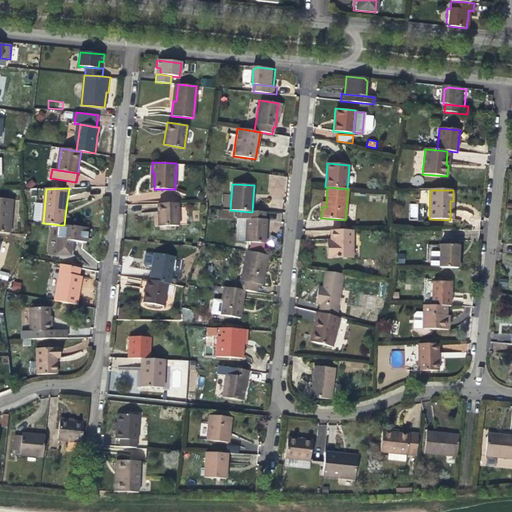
[(0,232),(10,233),(13,199),(0,198),(0,232)]
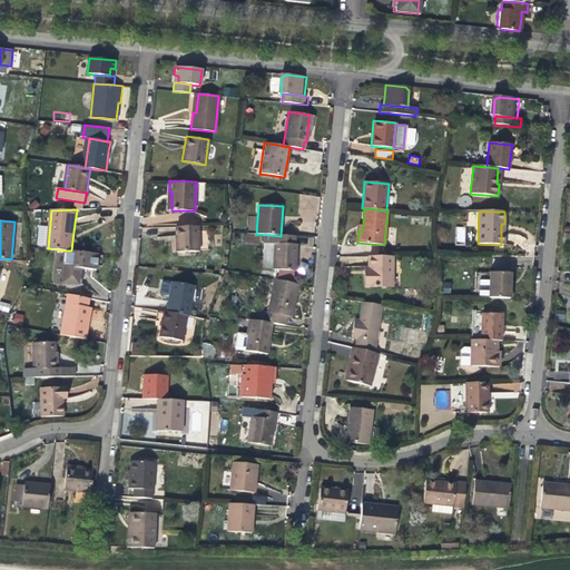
[(198,225),(175,226),(176,238),(176,251),(198,249),(198,225)]
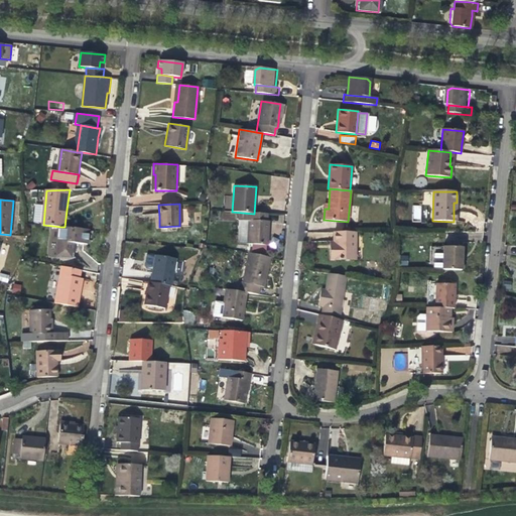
[(421,222),(421,205),(412,206),(412,222),(421,222)]
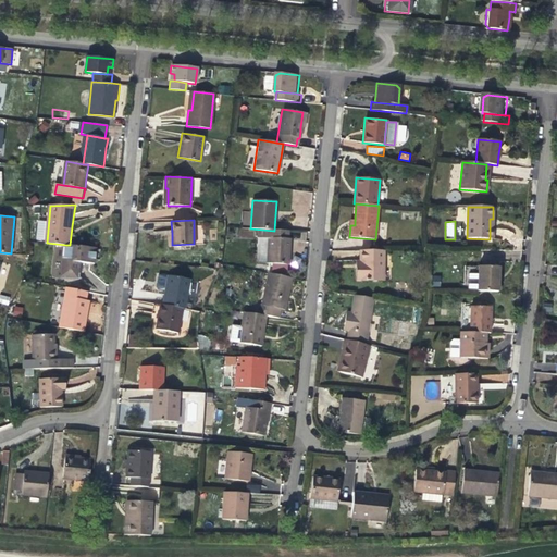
[(270,238),(268,263),(288,265),(289,252),(291,239),(270,238)]
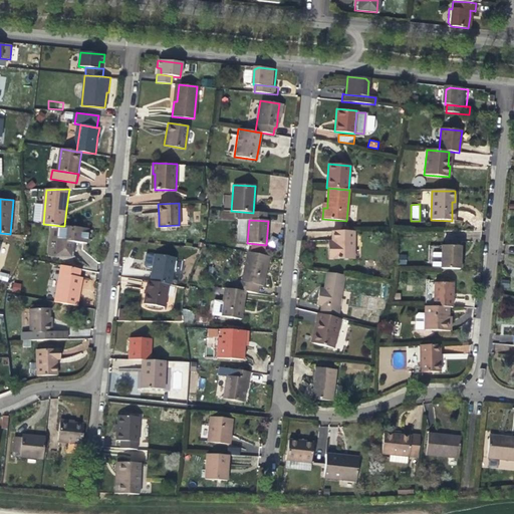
[(59,240),(74,242),(77,242),(88,243),(90,229),(64,226),(61,226),(59,240)]
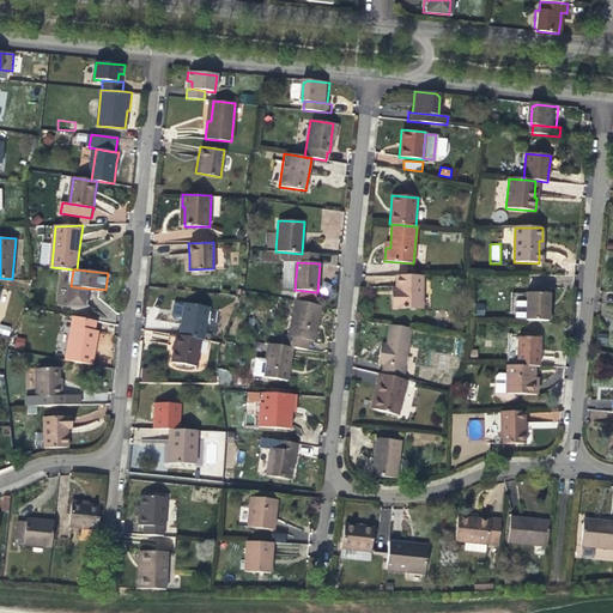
[(398,275),(398,289),(398,296),(393,296),(393,310),(424,310),(424,275),(398,275)]
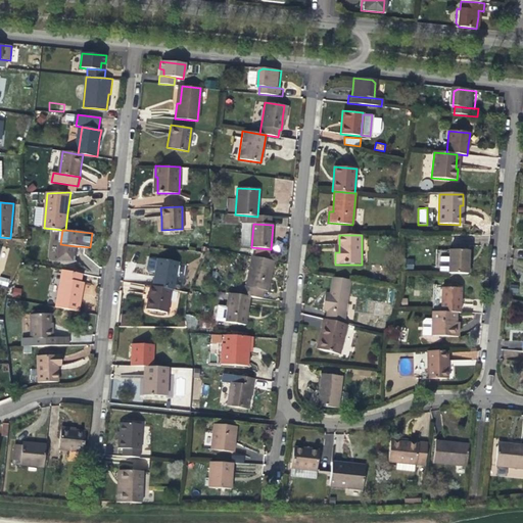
[(74,260),(76,246),(60,244),(59,259),(74,260)]
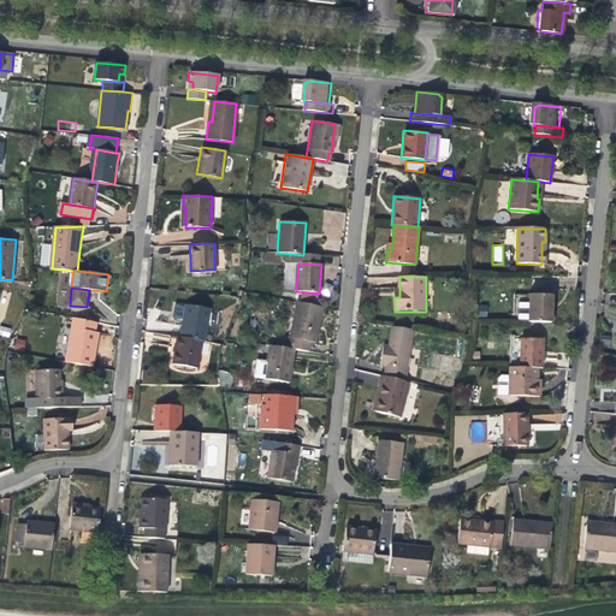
[(526,323),(526,296),(515,296),(514,323),(526,323)]
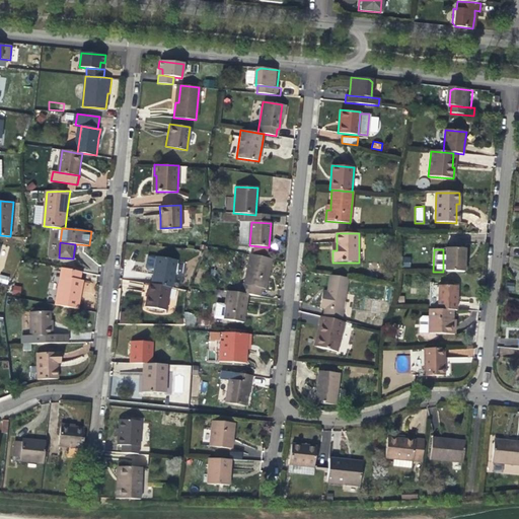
[(443,249),(443,272),(465,273),(465,262),(465,250),(443,249)]
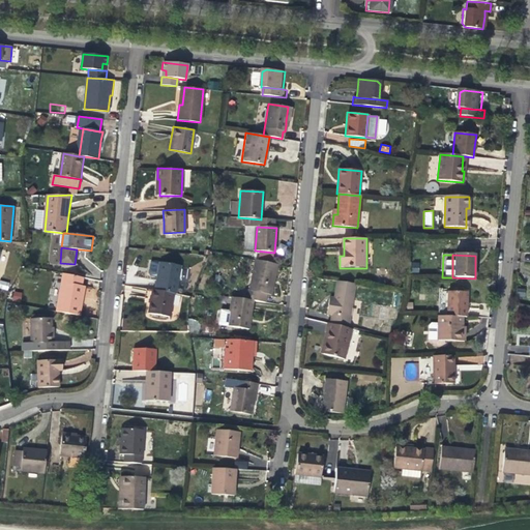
[(255,260),(249,291),(267,295),(272,295),(274,284),(277,264),(255,260)]
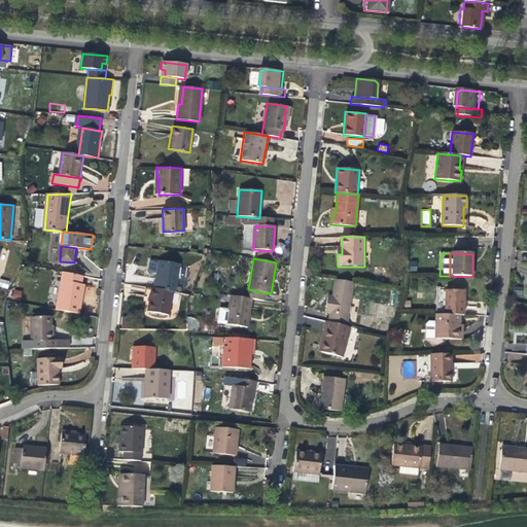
[(155,274),(152,288),(172,292),(174,292),(179,265),(159,260),(155,274)]
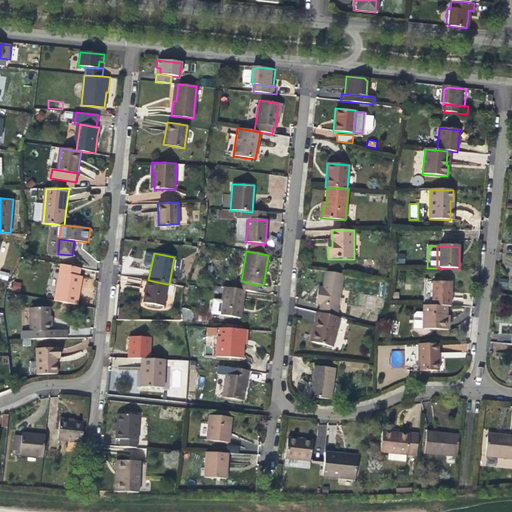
[(60,273),(79,277),(81,268),(62,264),(60,273)]
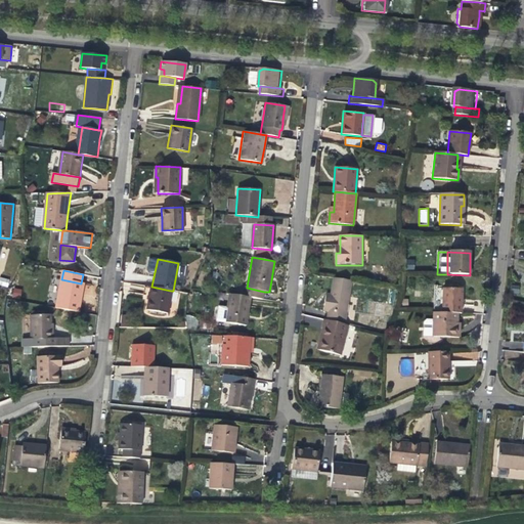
[(0,277),(0,286),(8,287),(9,278),(0,277)]
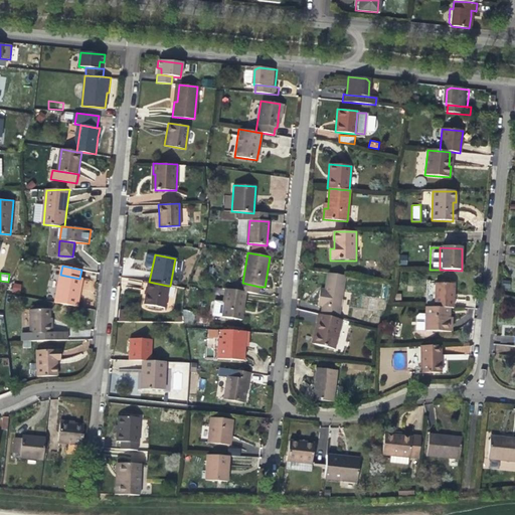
[(76,295),(79,279),(60,275),(54,304),(77,309),(80,295),(76,295)]
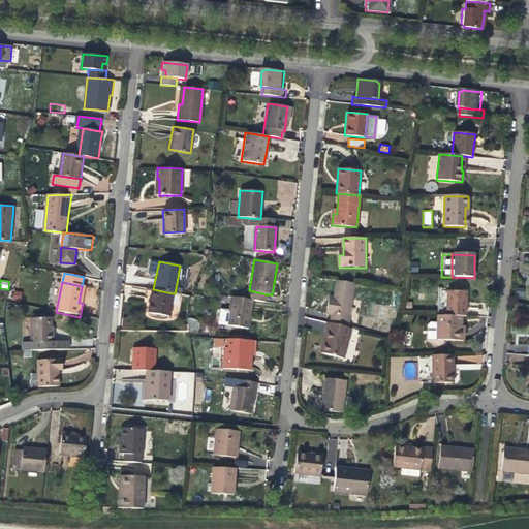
[(332,315),(331,324),(348,329),(355,284),(337,282),(334,298),(334,304),(329,303),(328,314),(332,315)]
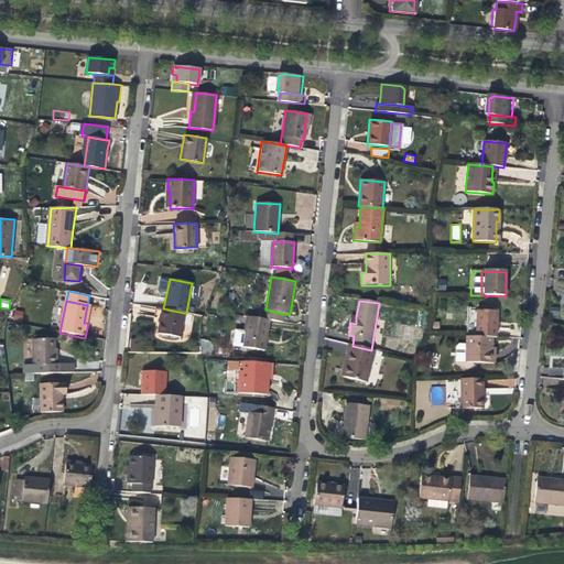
[(179,338),(184,313),(163,308),(162,308),(159,322),(156,334),(179,338)]
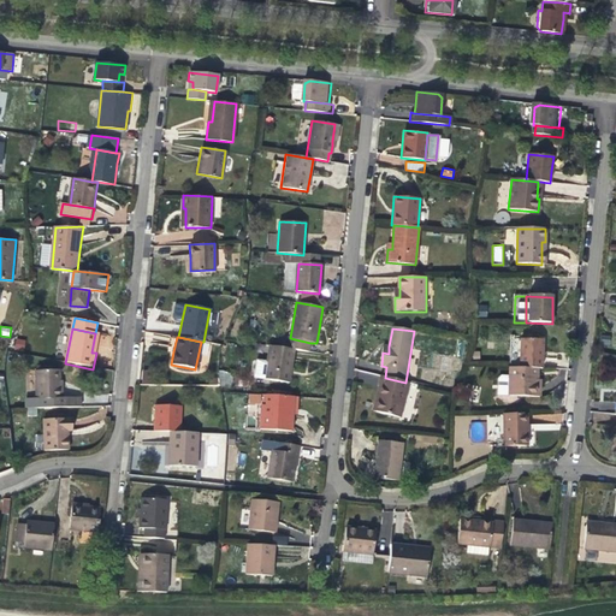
[(16,338),(13,349),(24,350),(25,339),(16,338)]
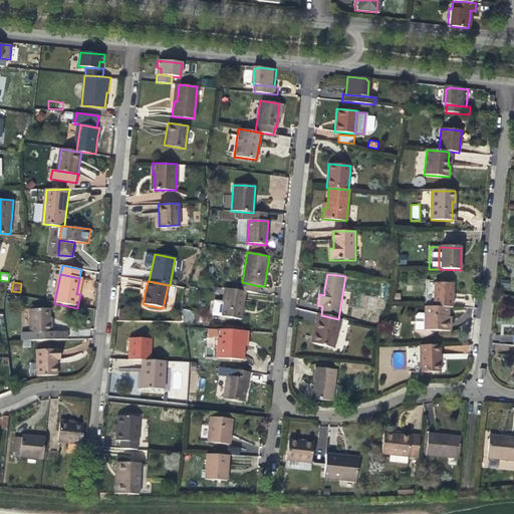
[(258,294),(259,286),(242,282),(240,291),(245,291),(258,294)]
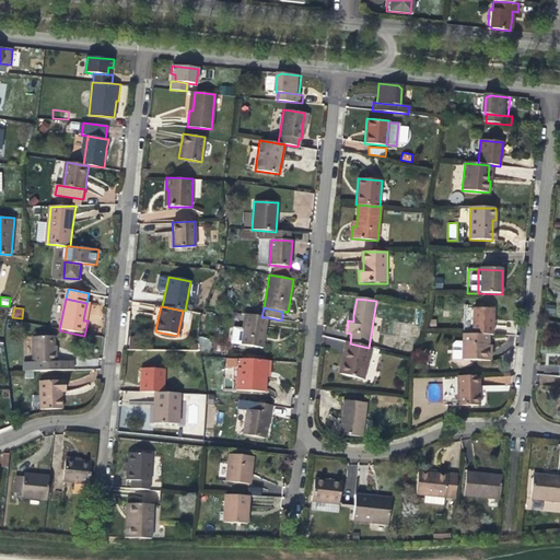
[(474,308),(473,335),(488,336),(493,336),(493,323),(494,310),(474,308)]
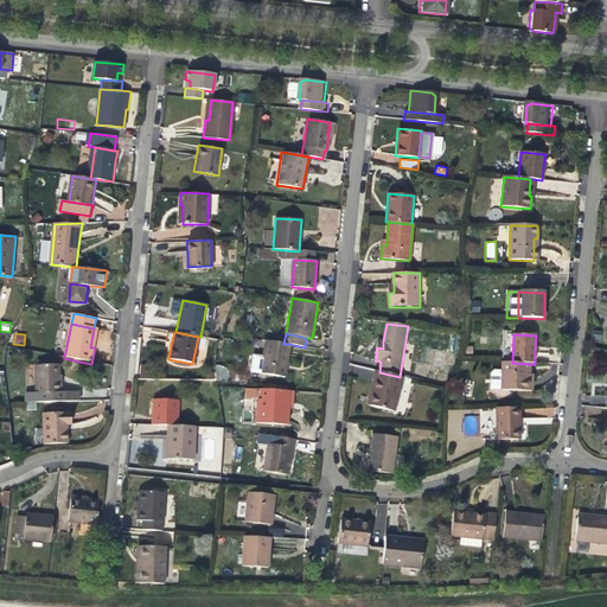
[(287,360),(289,344),(283,344),(266,340),(262,355),(257,355),(254,372),(283,377),(287,360)]
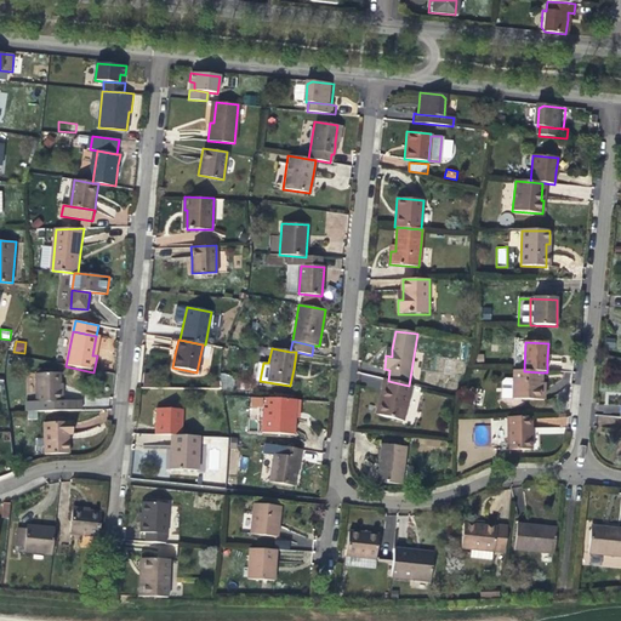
[(514,371),(514,380),(513,399),(545,400),(546,387),(541,387),(541,383),(541,372),(524,371),(514,371)]
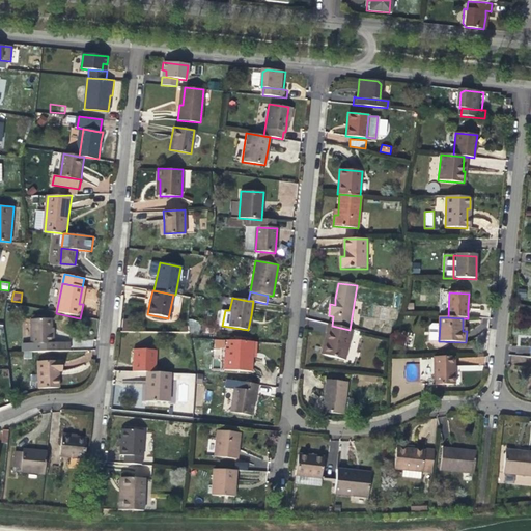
[(37,345),(51,344),(51,330),(50,320),(30,322),(31,345),(37,345)]
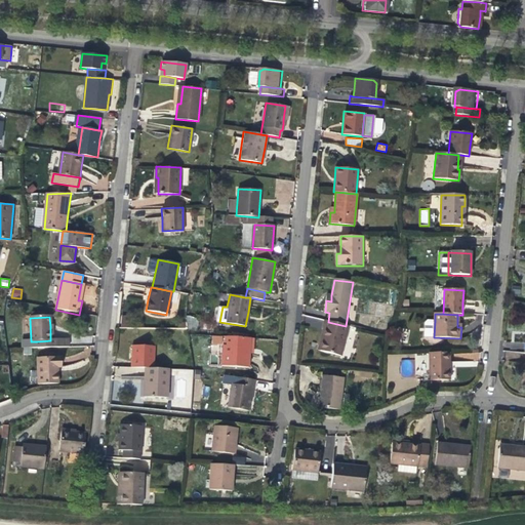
[(349,327),(346,326),(328,322),(325,321),(323,329),(326,330),(321,352),(341,357),(349,327)]
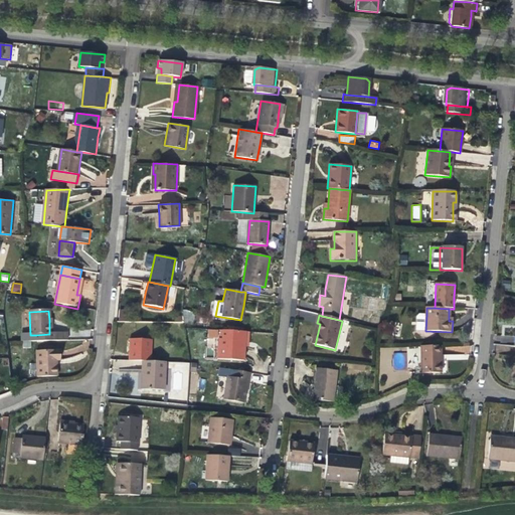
[(425,331),(426,315),(419,315),(417,317),(417,330),(425,331)]
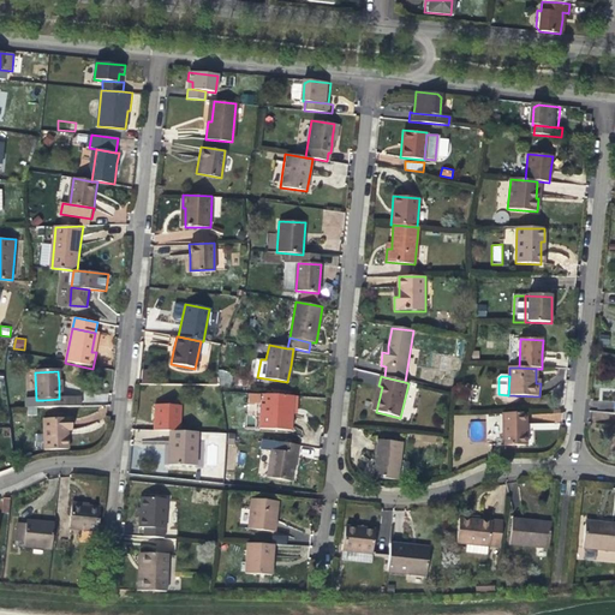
[(372,411),(376,412),(382,387),(378,386),(376,395),(372,411)]
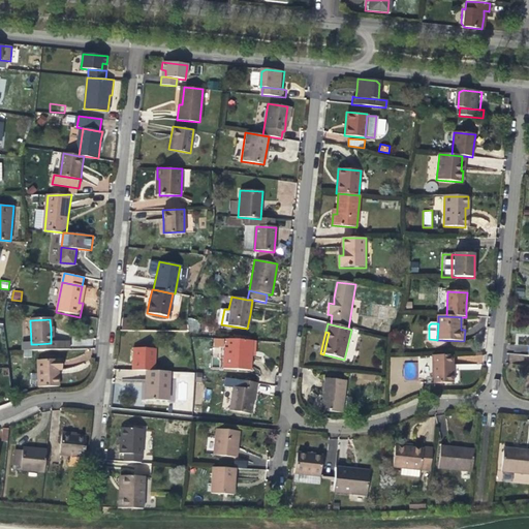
[(251,341),(229,340),(228,348),(224,348),(222,369),(250,370),(251,355),(250,355),(251,352),(251,341)]
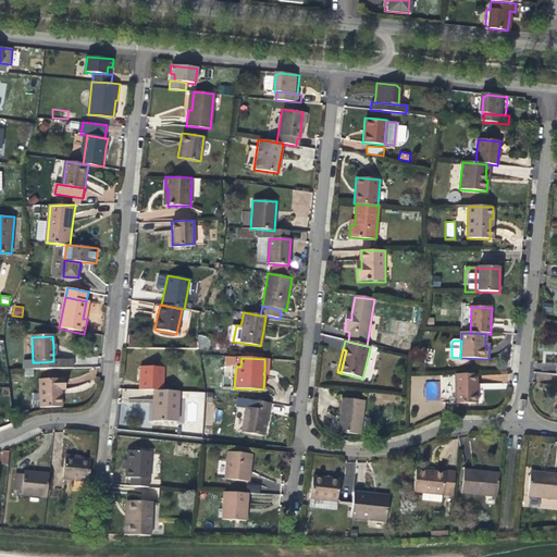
[(57,361),(53,361),(39,362),(39,371),(57,370),(57,361)]
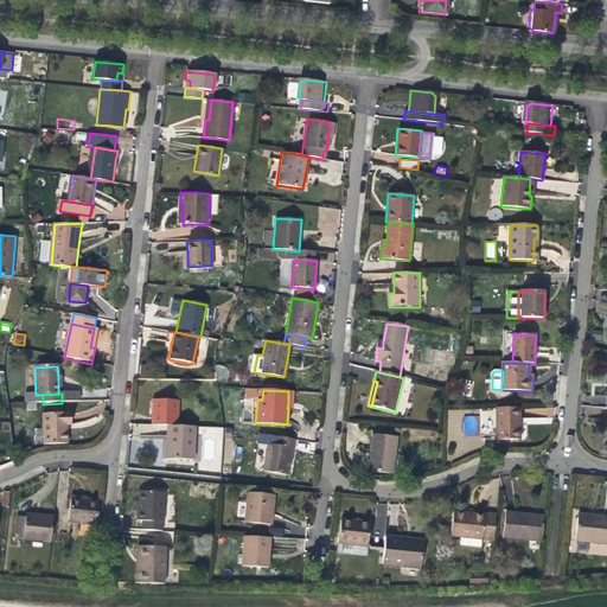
[(152,426),(168,427),(178,427),(179,402),(153,401),(152,414),(152,426)]
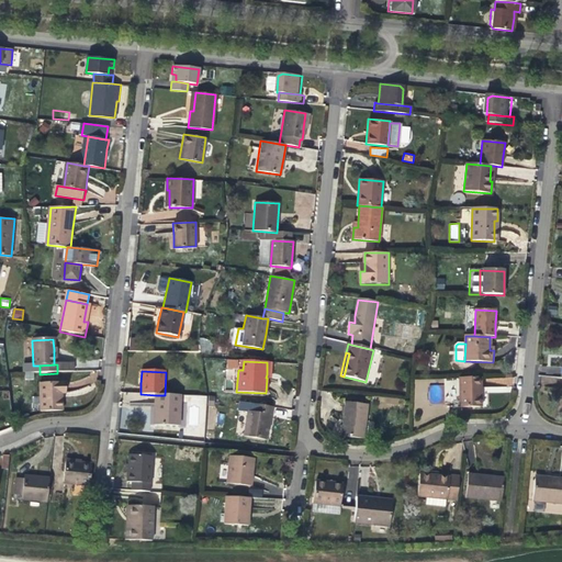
[(459,407),(478,407),(478,390),(481,390),(481,378),(458,378),(459,407)]
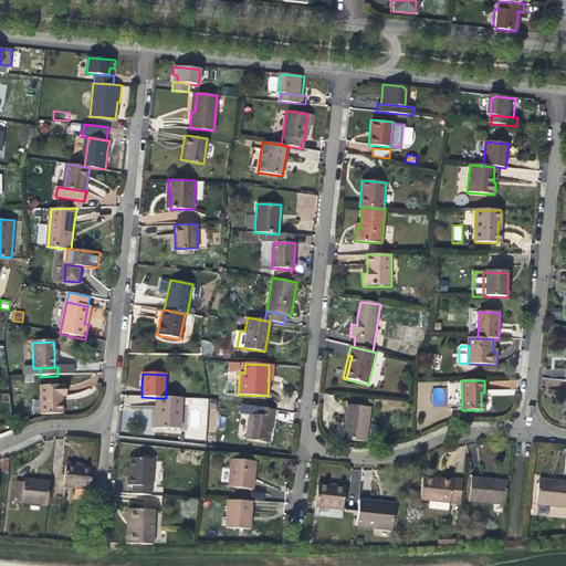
[(515,380),(486,380),(486,395),(515,395),(515,380)]
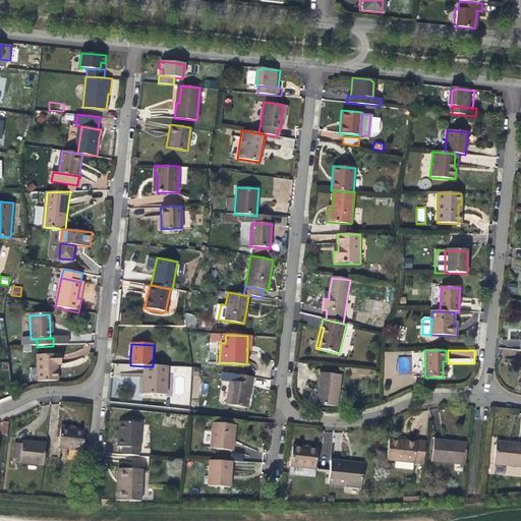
[(37,356),(38,384),(57,383),(57,371),(57,366),(61,366),(61,356),(37,356)]
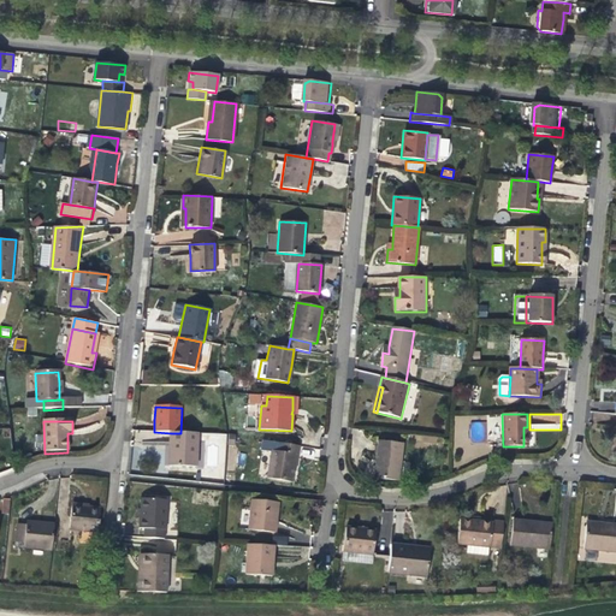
[(197,434),(181,433),(171,433),(170,448),(173,448),(172,468),(196,468),(197,434)]
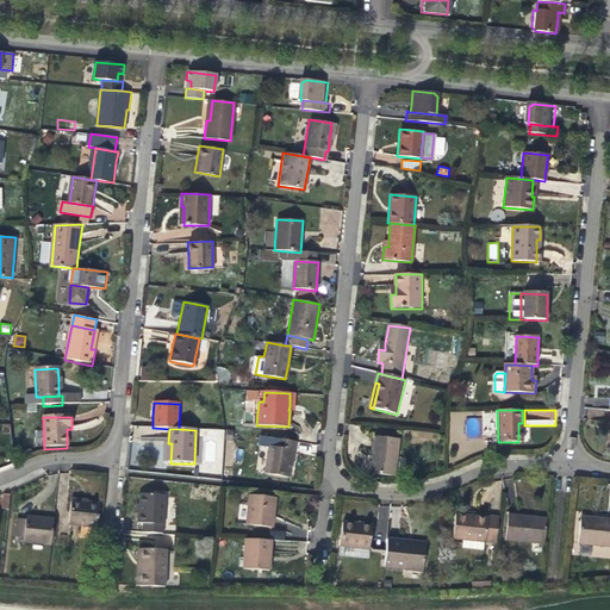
[(223,473),(224,429),(201,429),(201,473),(223,473)]
